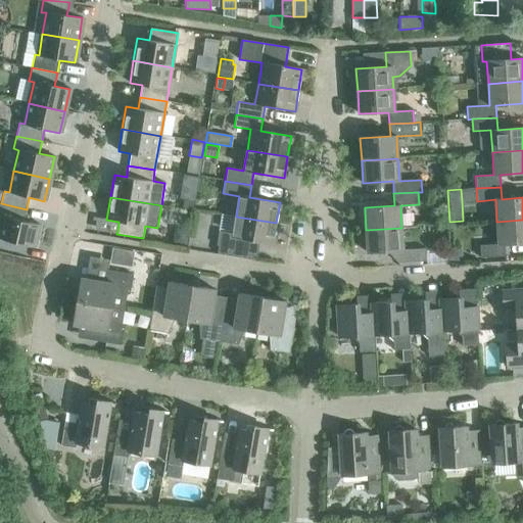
[(183,200),(182,207),(192,209),(193,201),(183,200)]
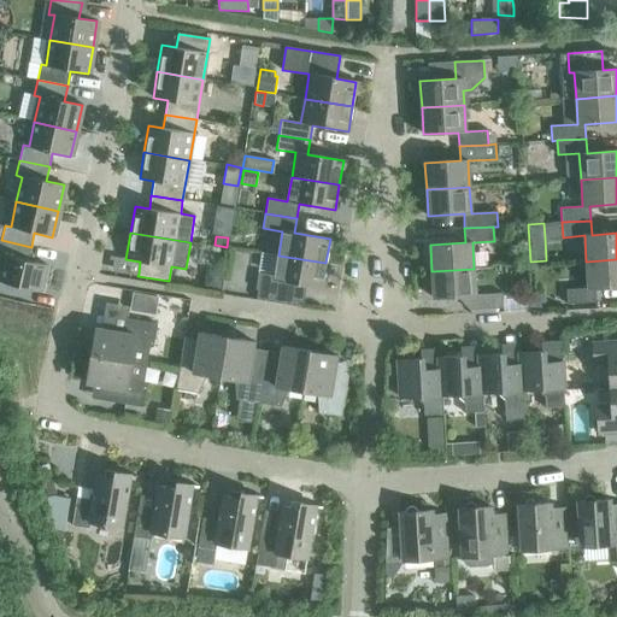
[(31,247),(1,240),(0,246),(0,254),(4,257),(0,271),(0,282),(40,292),(46,265),(28,260),(31,247)]
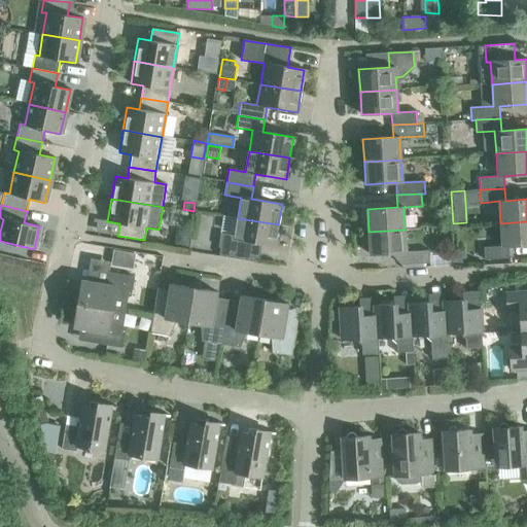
[(278,224),(238,218),(235,239),(222,237),(219,256),(255,262),(258,243),(275,246),(278,224)]
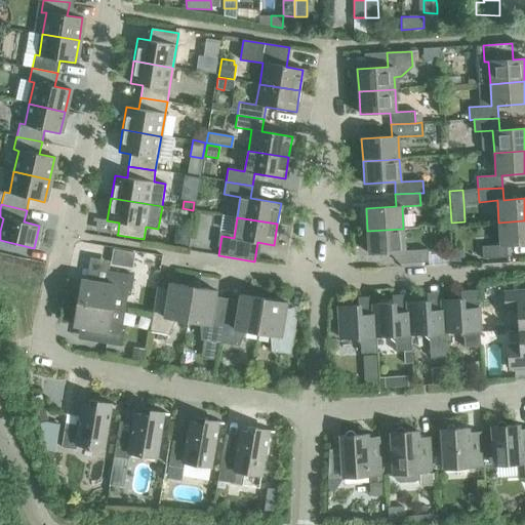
[(524,220),(498,223),(499,245),(481,246),(482,259),(507,257),(506,245),(524,243),(524,220)]
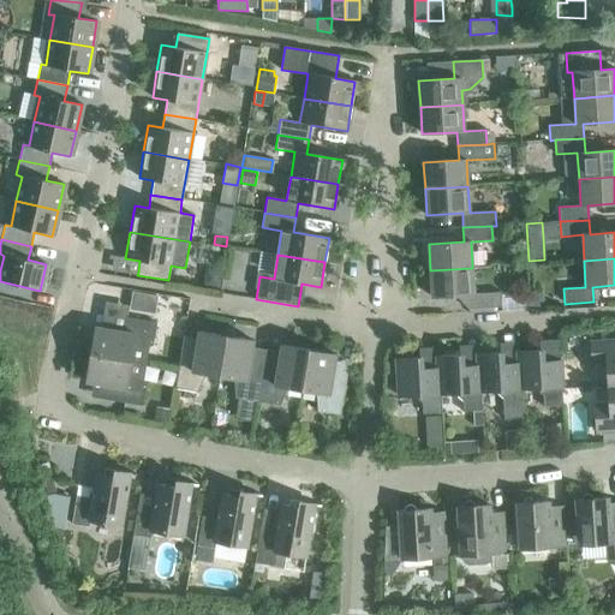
[(472,268),(430,270),(431,297),(467,296),(467,310),(501,308),(501,293),(473,294),(472,268)]
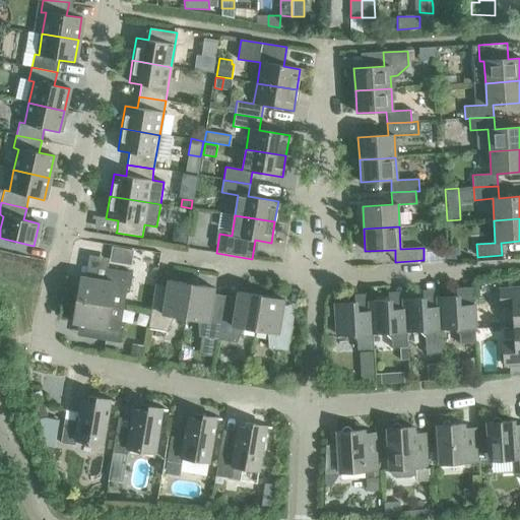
[(172,230),(171,241),(185,242),(186,231),(172,230)]
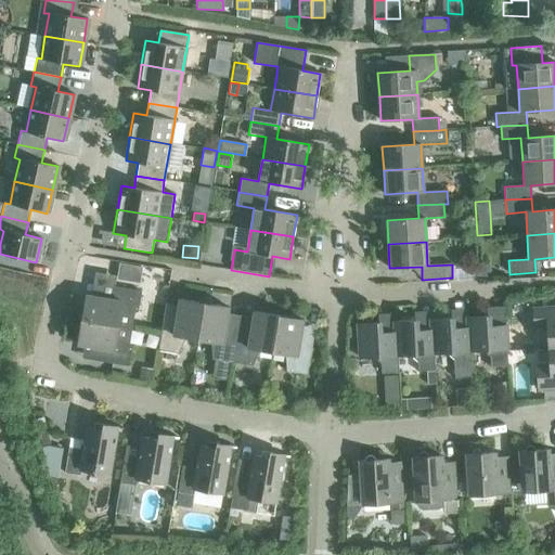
[(489,261),(478,262),(479,280),(490,280),(489,261)]
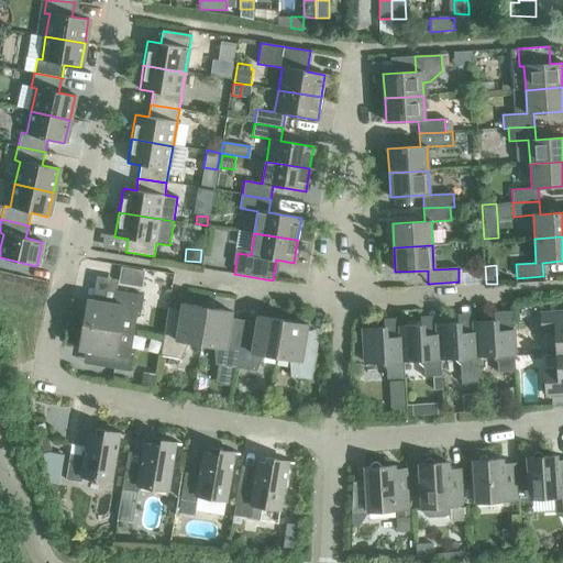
[(87,299),(83,324),(131,333),(134,318),(140,318),(141,309),(143,296),(116,291),(113,304),(102,301),(87,299)]
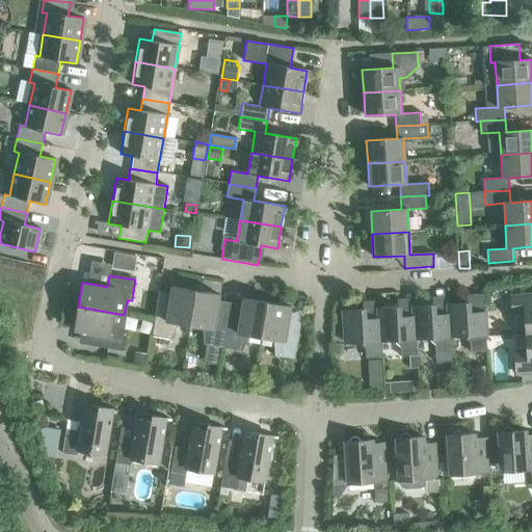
[(178,323),(190,325),(195,291),(171,287),(167,312),(156,310),(151,336),(170,339),(178,323)]
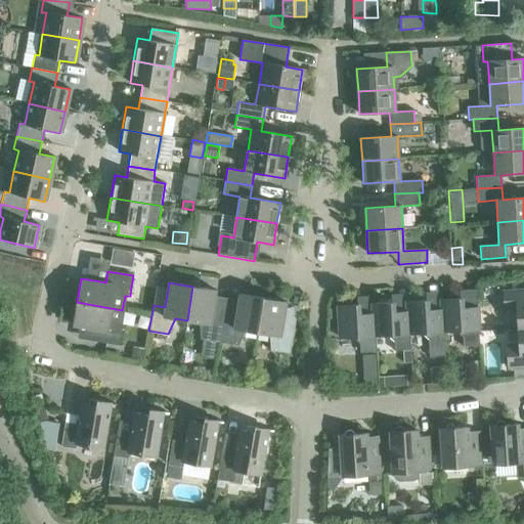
[(201,340),(219,343),(223,317),(212,315),(216,291),(192,287),(187,320),(199,322),(201,340)]
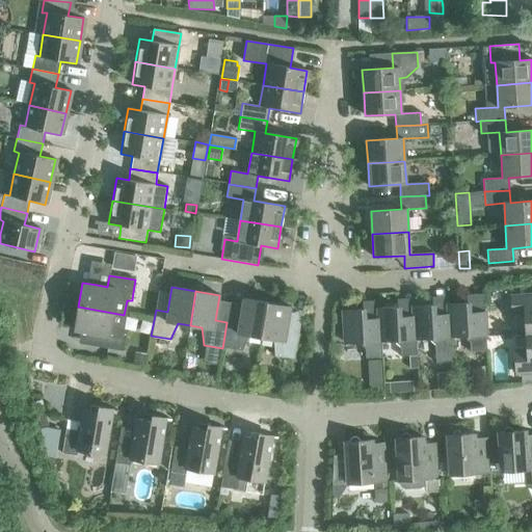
[(524,310),(526,335),(531,334),(531,295),(511,297),(511,311),(524,310)]
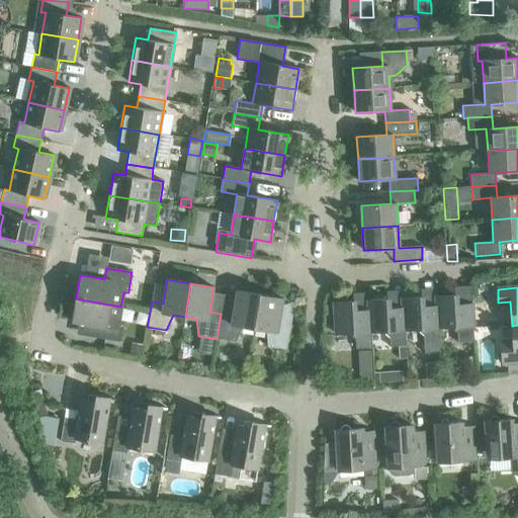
[(243,327),(254,329),(260,294),(237,291),(233,315),(221,314),(217,339),(236,342),(243,327)]
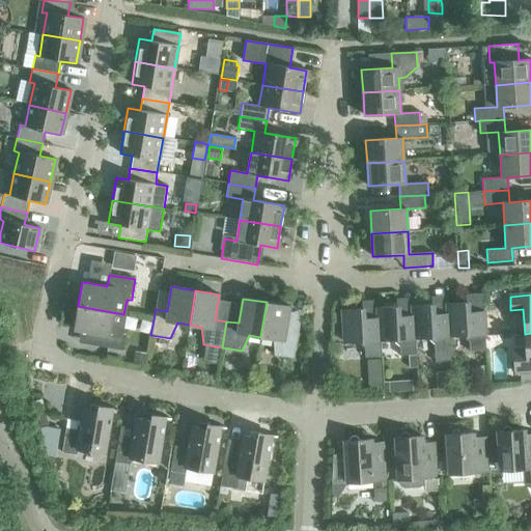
[(267,302),(260,337),(273,339),(274,356),(294,359),(298,333),(286,331),(289,312),(290,306),(267,302)]
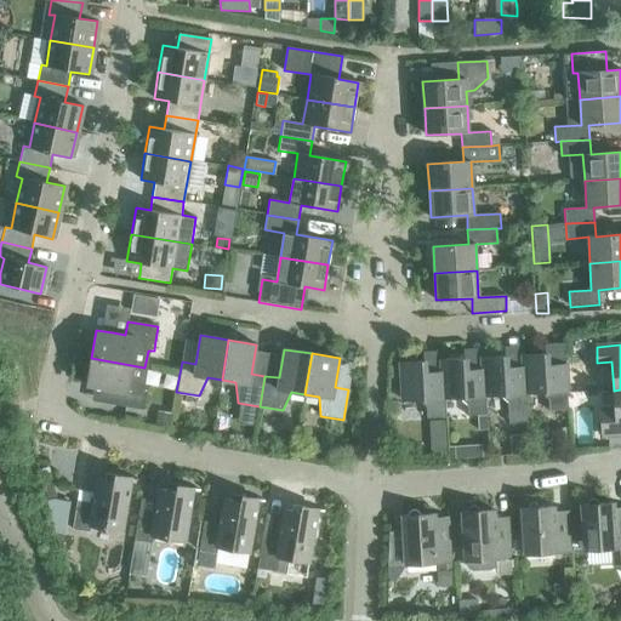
[(523,355),(523,368),(524,368),(525,393),(527,393),(540,392),(548,399),(548,411),(568,410),(565,365),(547,366),(547,354),(524,355),(523,355)]
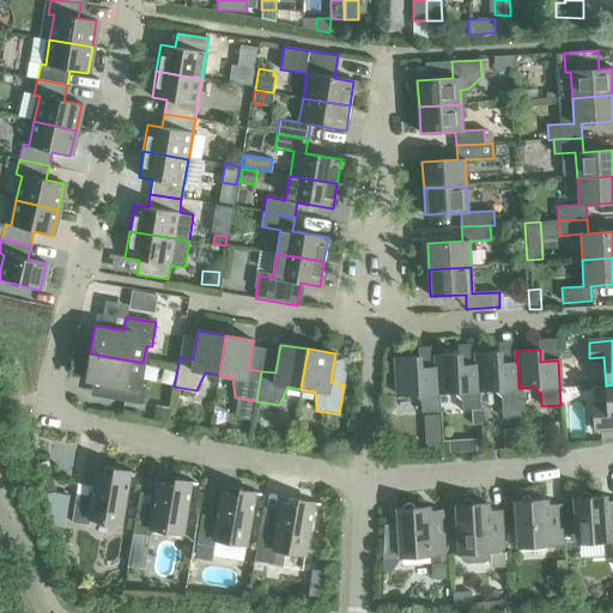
[(479,390),(492,389),(501,396),(502,418),(521,417),(520,388),(519,388),(517,363),(516,363),(501,364),(499,352),(475,353),(477,365),(479,390)]
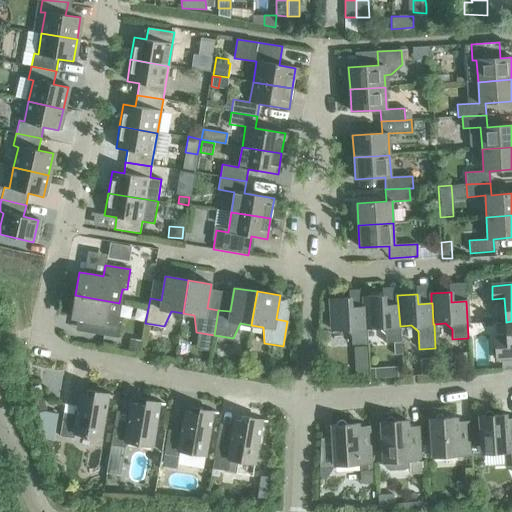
[(119,303),(75,295),(72,318),(95,322),(93,334),(119,338),(122,319),(117,317),(119,303)]
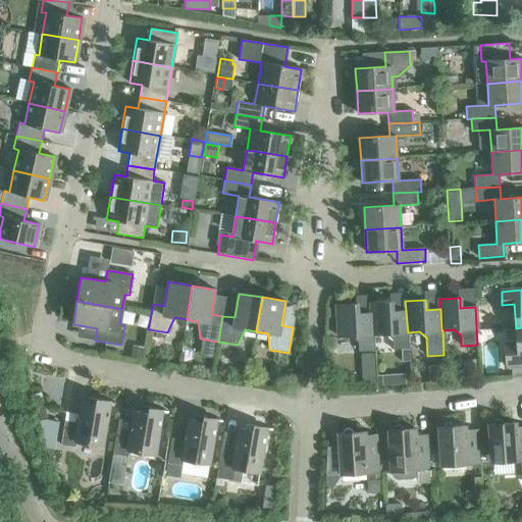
[(409,349),(408,332),(406,311),(392,312),(392,302),(371,303),(371,313),(372,313),(373,334),(374,334),(385,333),(393,341),(393,350),(409,349)]
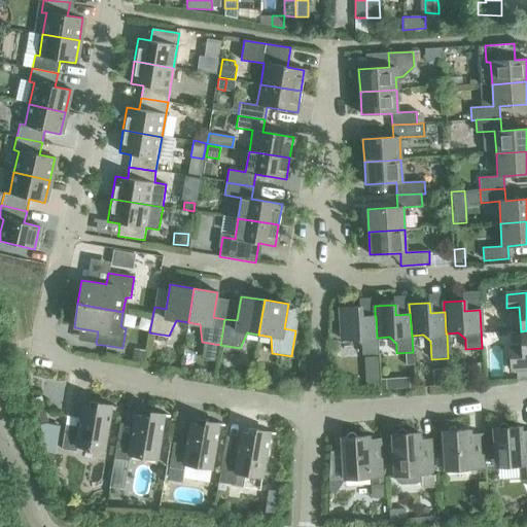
[(378,354),(378,338),(377,338),(376,316),(375,316),(361,317),(360,307),(340,308),(340,310),(341,319),(342,340),(354,339),(361,346),(362,355),(378,354)]
